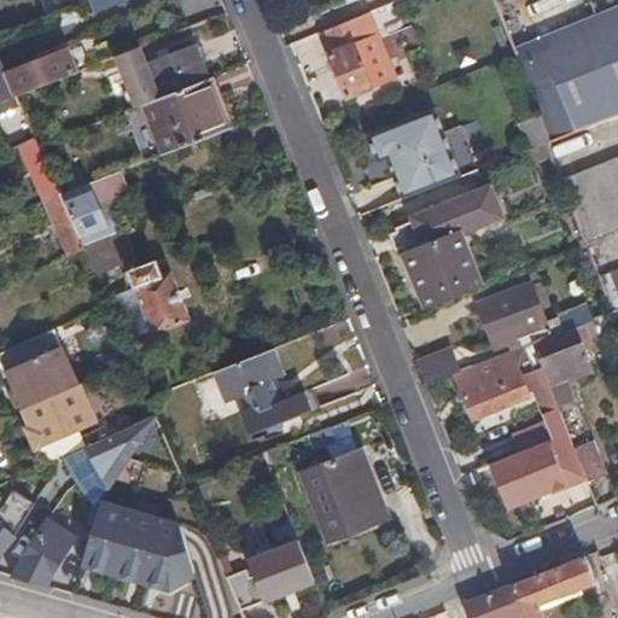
[(93,0),(99,12),(130,0),(93,0)]
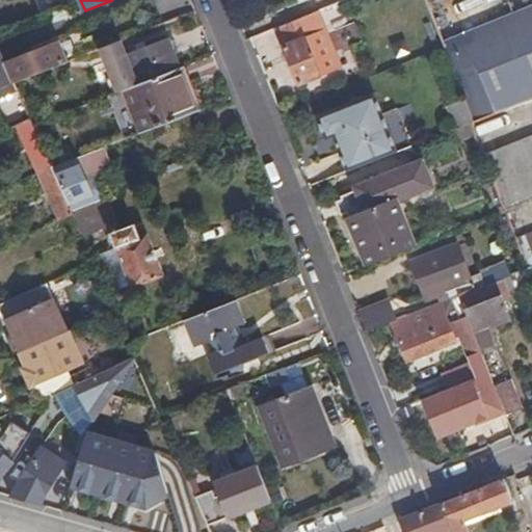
[(424,0),(444,48),(464,100),(473,123),(531,98),(531,4),(514,12),(508,0),(506,0),(503,1),(502,0),(424,0)]
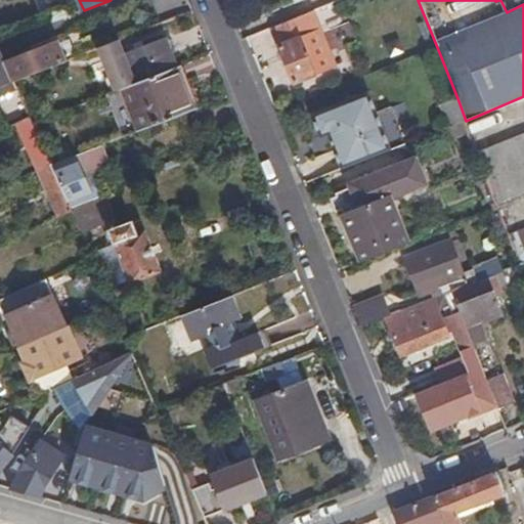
[(302,14),(270,28),(294,82),(336,66),(320,31),(310,35),(302,14)]
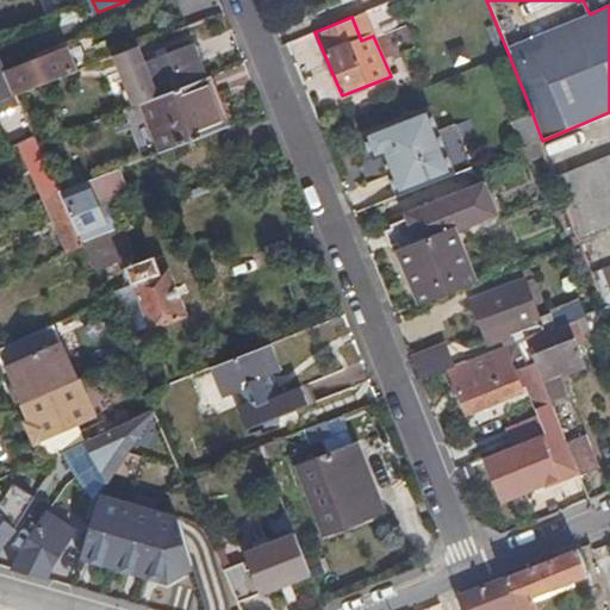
[(32,37),(42,60),(66,50),(56,26),(32,37)]
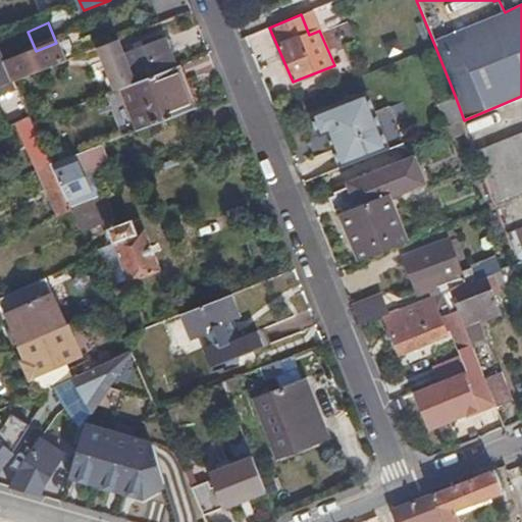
[(115,92),(175,68),(164,39),(124,55),(118,41),(99,49),(115,92)]
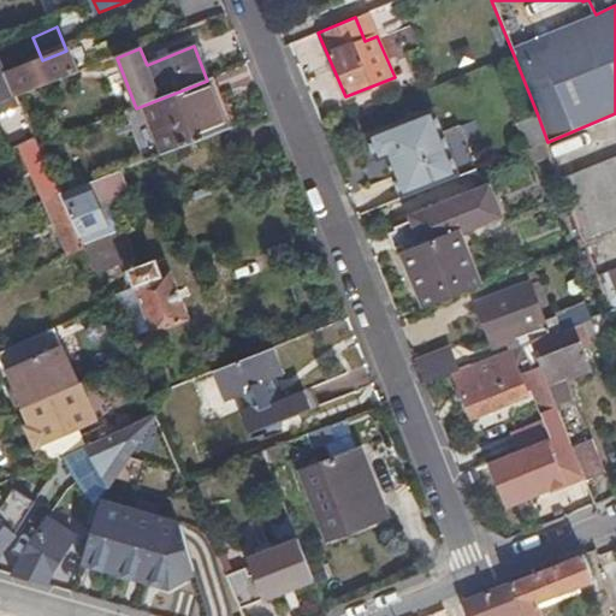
[(4,76),(0,69),(0,140),(6,152),(18,146),(34,140),(16,98),(76,73),(66,51),(42,60),(4,76)]
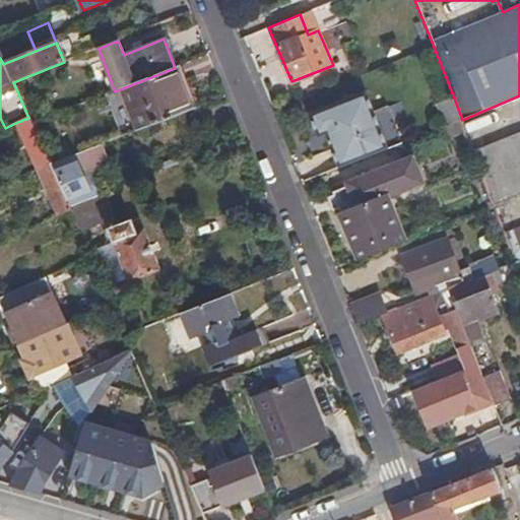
[(122,137),(192,110),(175,68),(115,91),(105,95),(122,137)]
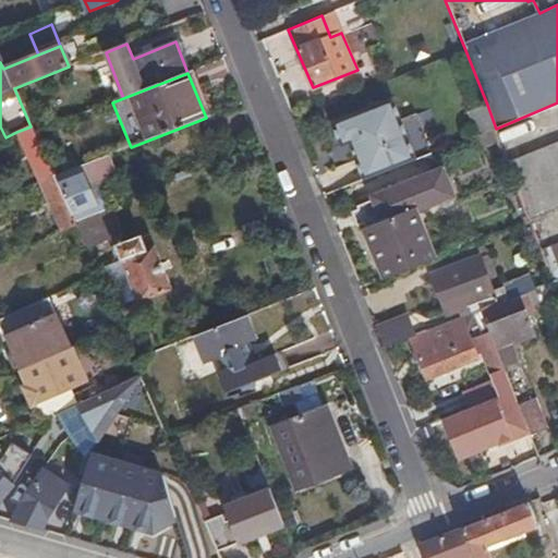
[(346,144),(360,182),(411,161),(387,101),(328,124),(337,148),(346,144)]
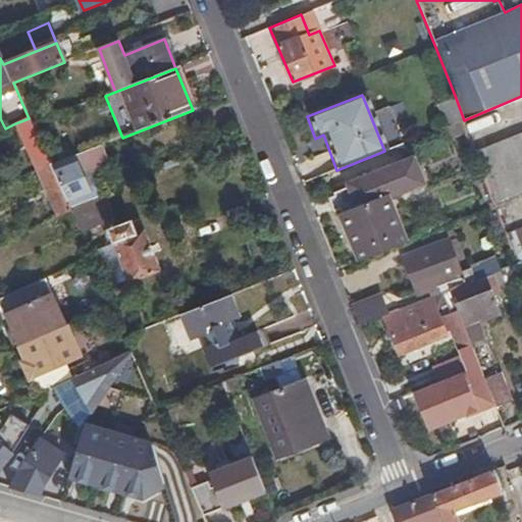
[(464,120),(456,98),(436,104),(446,127),(461,121),(464,120)]
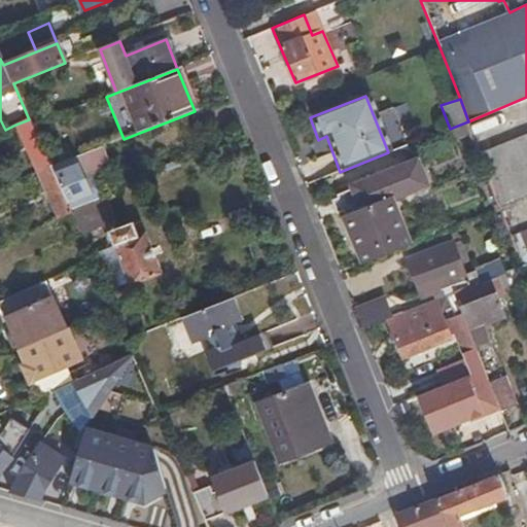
[(38,173),(51,168),(32,125),(29,119),(15,125),(38,173)]
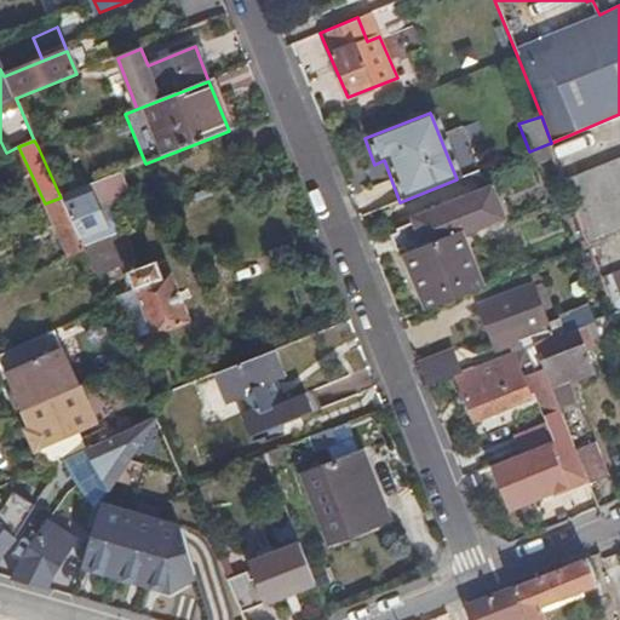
[(547,144),(529,151),(516,156),(521,168),(552,156),(547,144)]
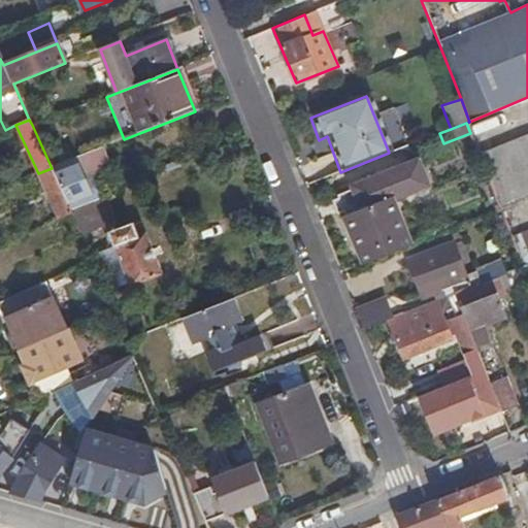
[(527,136),(479,155),(500,208),(527,197),(527,136)]
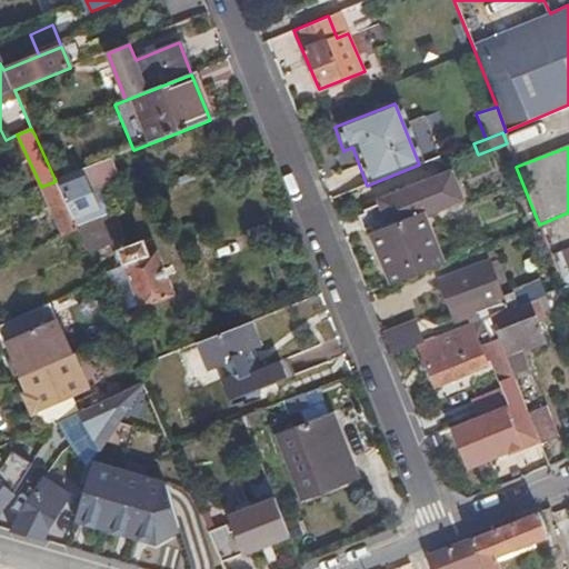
[(76,227),(102,216),(90,189),(118,178),(110,159),(56,181),(76,227)]
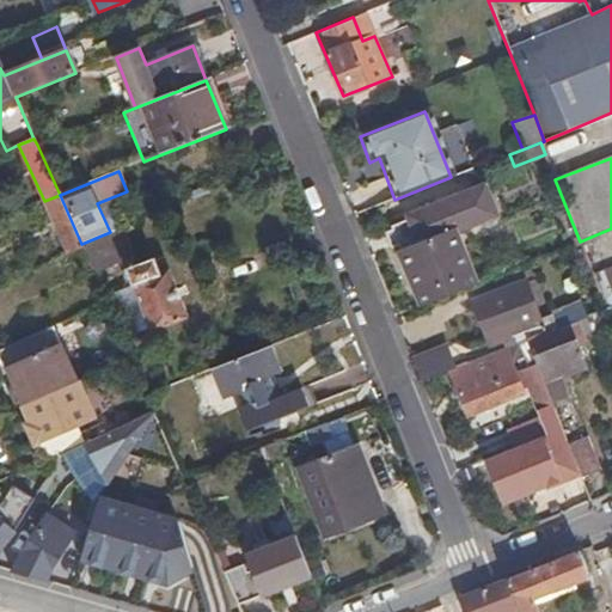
[(393,226),(420,294),(472,274),(454,230),(494,213),(484,190),(393,226)]
